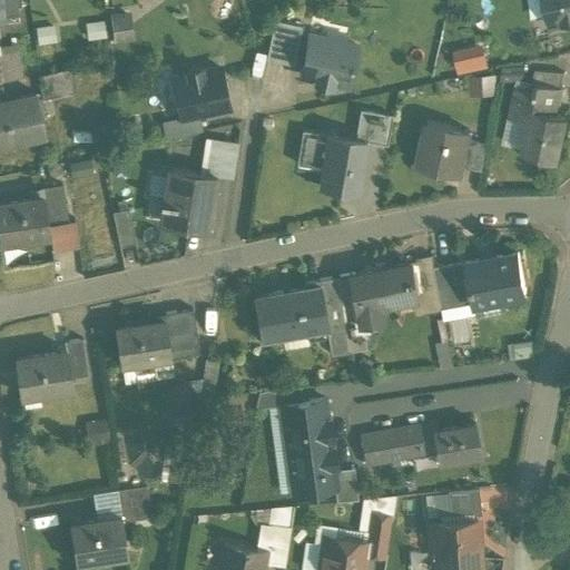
[(569,0),(544,0),(550,23),(569,19),(569,0)]
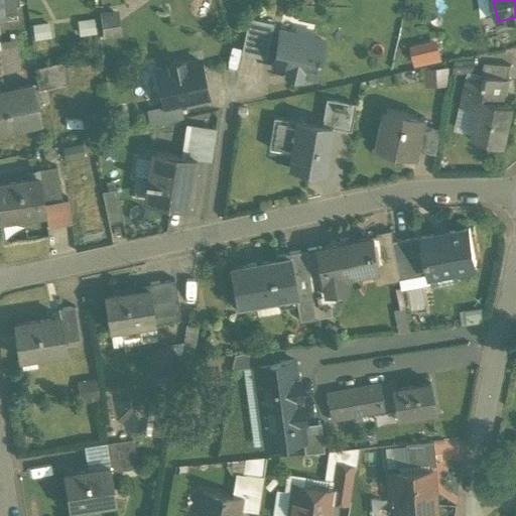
[(116,11),(101,13),(105,37),(119,35),(116,11)]
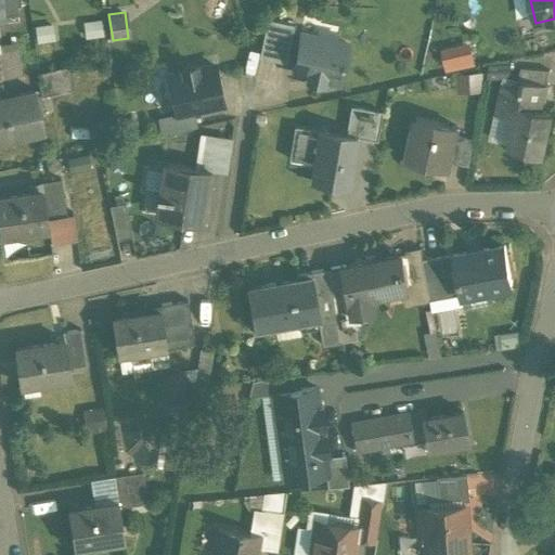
[(294,25),(267,20),(258,57),(285,63),(294,25)]
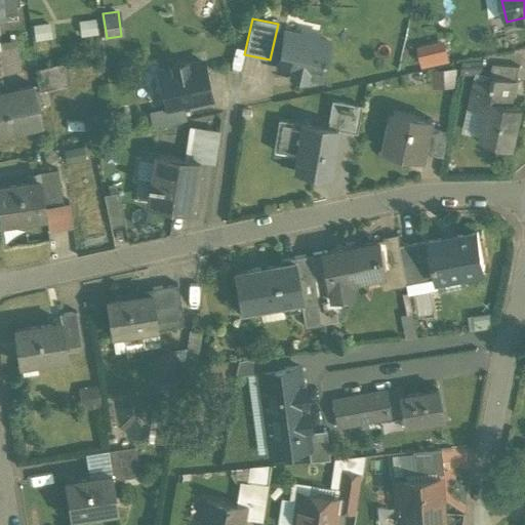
[(300,36),(284,33),(276,69),(292,72),(291,75),(305,78),(306,75),(321,78),(329,42),(316,39),(318,35),(301,31),(300,36)]
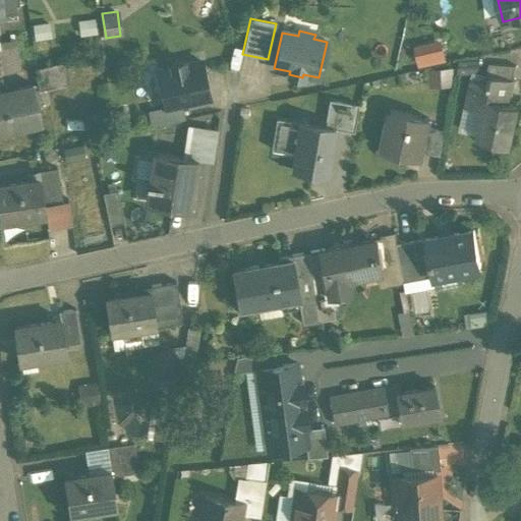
[(65,61),(34,68),(38,90),(69,82),(65,61)]
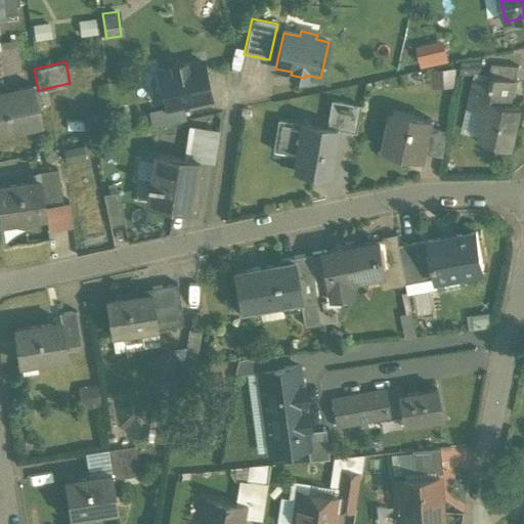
[(202,61),(184,66),(183,61),(171,63),(172,68),(159,71),(166,106),(182,103),(210,97),(202,61)]
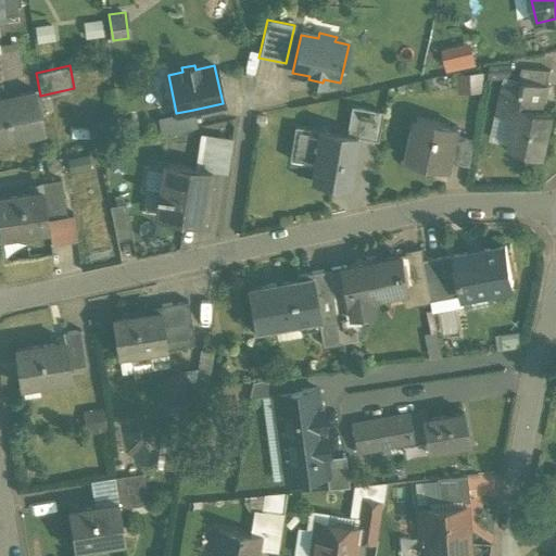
[(551,68),(522,66),(520,78),(547,84),(551,68)]
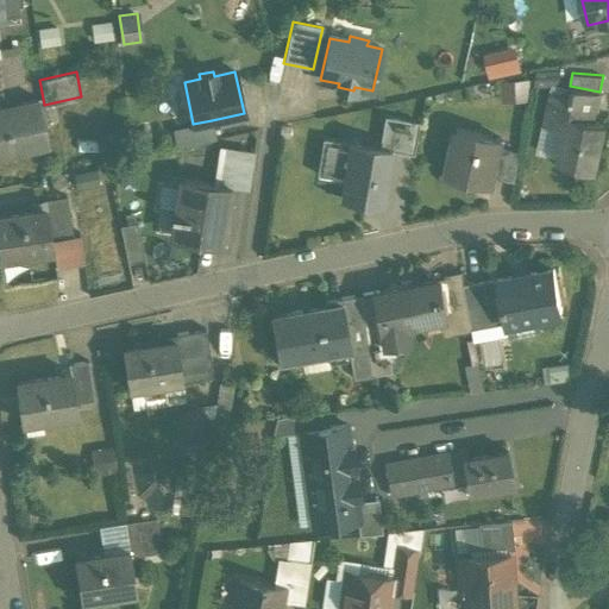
[(508,99),(534,98),(533,79),(508,80),(508,99)]
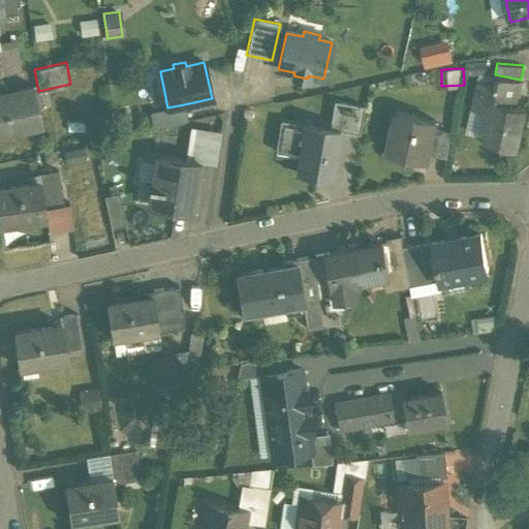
[(521,80),(495,74),(495,75),(497,75),(495,84),(477,80),(471,107),(473,107),(490,111),(484,136),(483,137),(503,142),(519,145),(524,119),(525,119),(527,106),(510,103),(514,89),(519,90),(522,81),(521,80)]
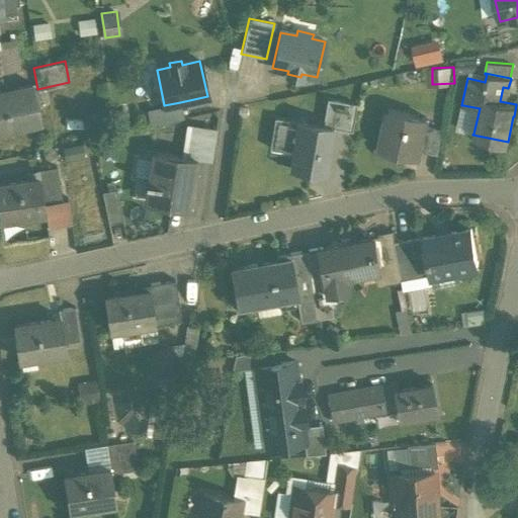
[(31,83),(0,89),(0,127),(39,119),(31,83)]
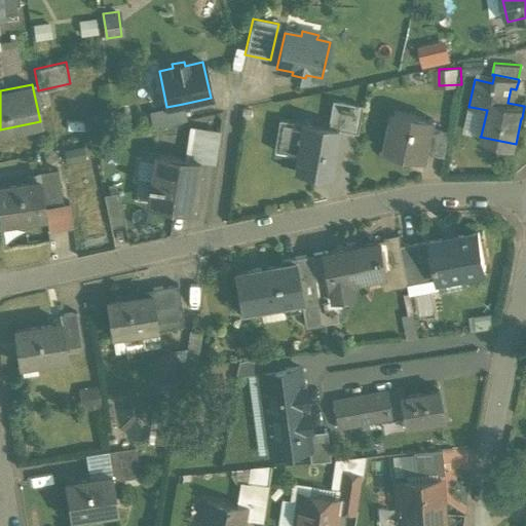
[(362,105),(332,101),(327,127),(337,129),(357,133),(362,105)]
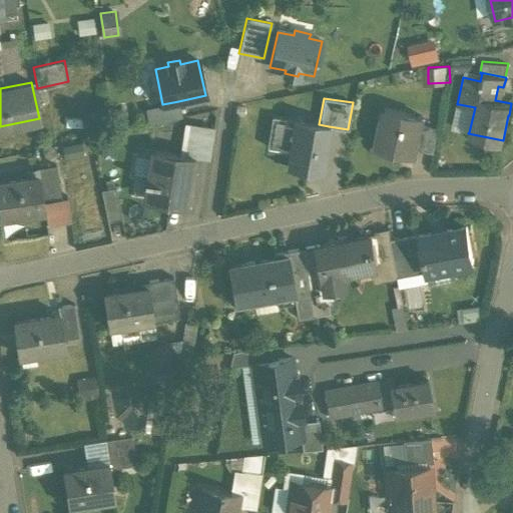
[(178,101),(162,104),(146,108),(149,124),(182,117),(178,101)]
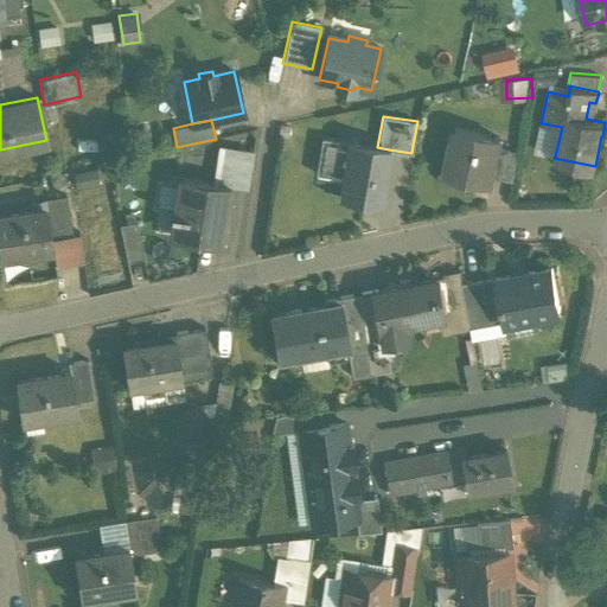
[(499,136),(455,128),(455,129),(461,131),(457,154),(449,152),(445,174),(491,184),(498,147),(499,136)]
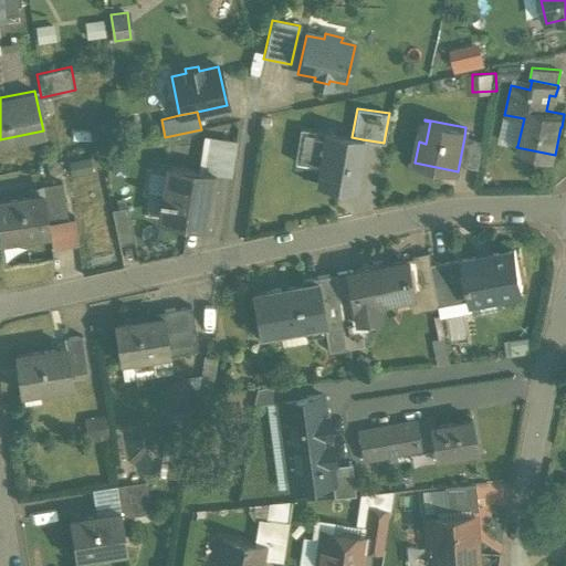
[(326,133),(300,128),(294,161),(321,166),(326,133)]
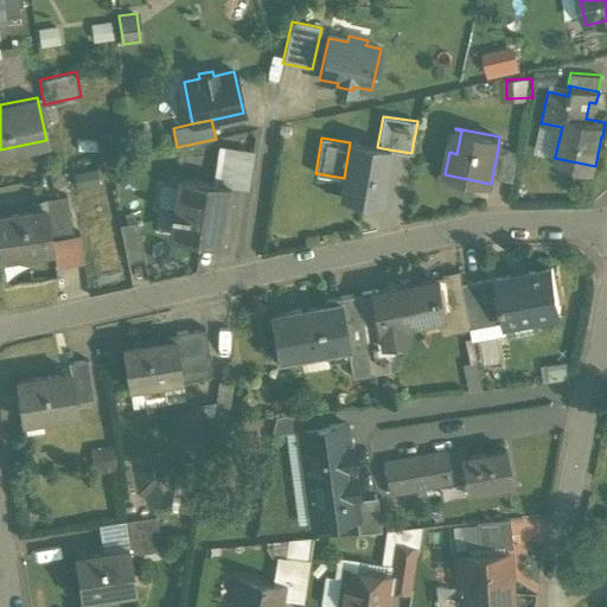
[(377,147),(350,142),(344,178),(340,195),(379,202),(389,149),(377,147)]
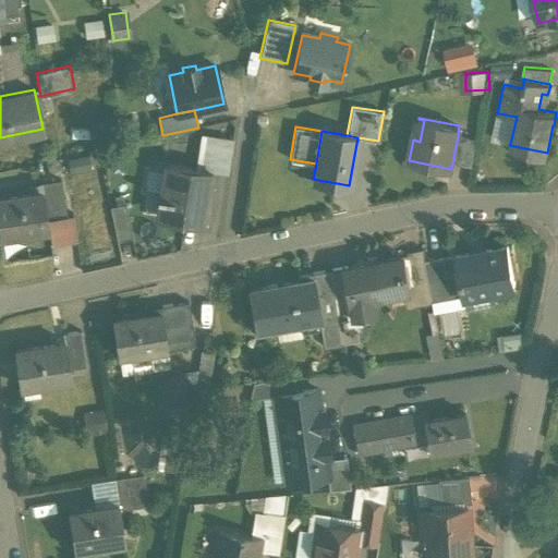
[(196,168),(211,171),(217,136),(202,134),(196,168)]
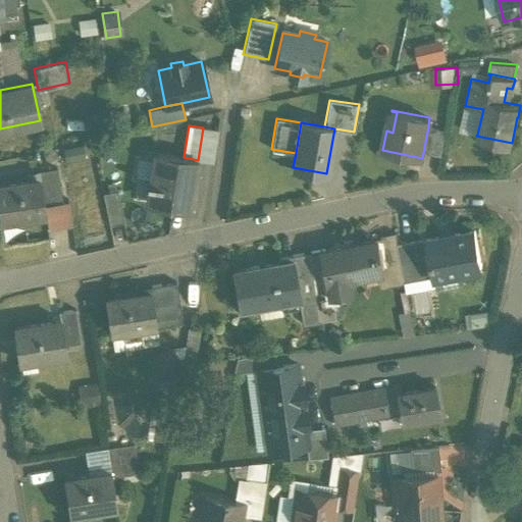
[(447,129),(428,126),(423,152),(442,156),(447,129)]
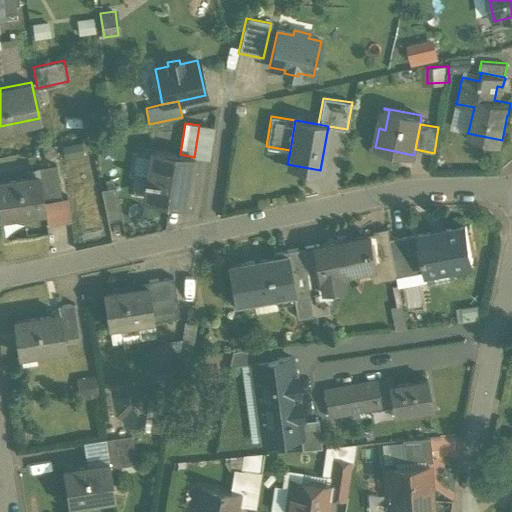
[(199,125),(194,157),(209,159),(214,128),(199,125)]
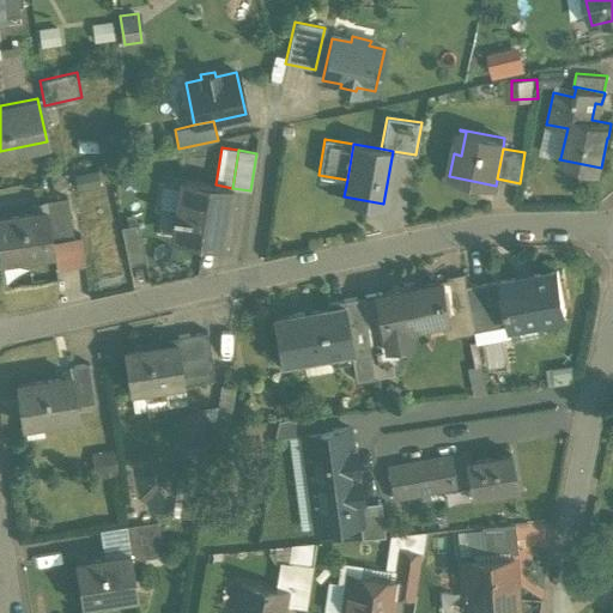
[(216,184),(182,180),(173,236),(223,244),(232,188),(216,184)]
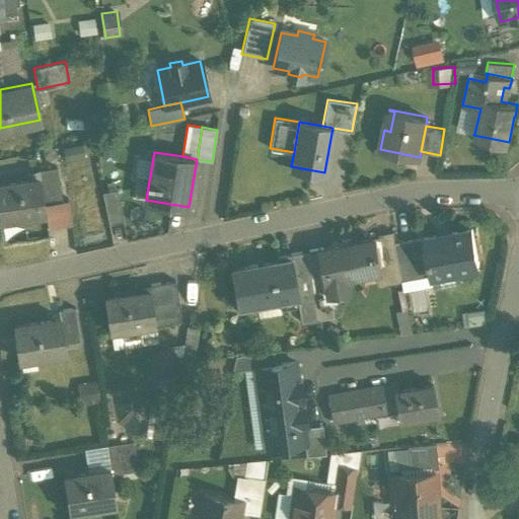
[(56,166),(38,169),(39,177),(40,177),(44,203),(61,200),(56,166)]
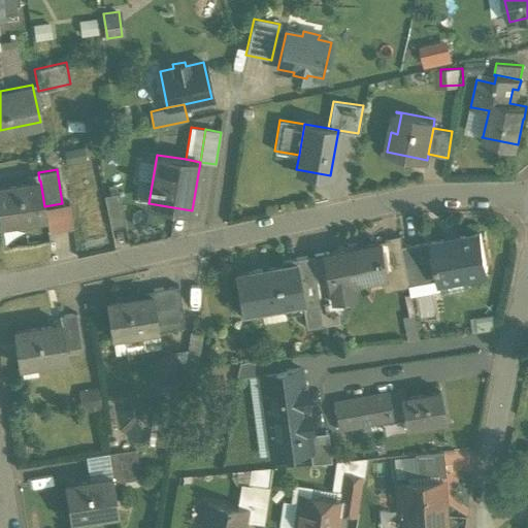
[(39,180),(0,186),(0,223),(45,217),(44,206),(40,180),(39,180)]
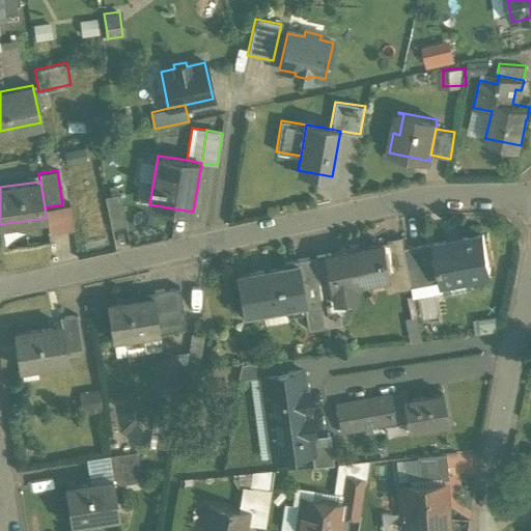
[(119,193),(104,196),(111,229),(126,226),(119,193)]
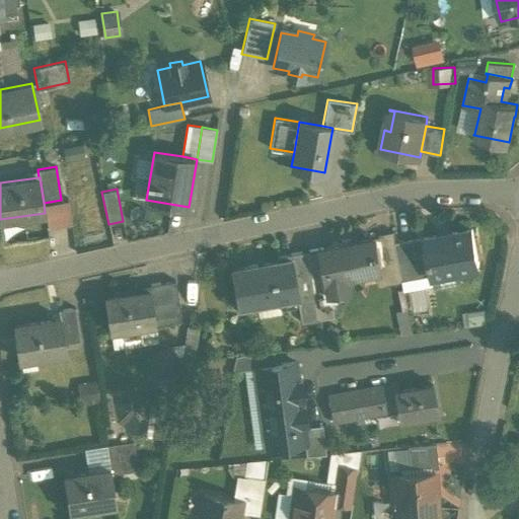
[(61,200),(44,203),(45,213),(47,226),(72,223),(69,199),(61,200)]
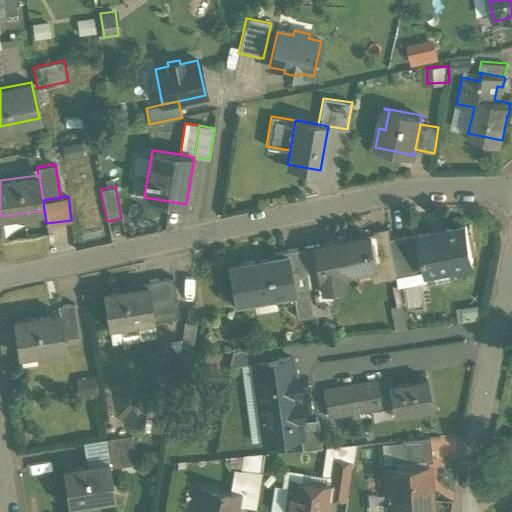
[(431,231),(418,234),(425,271),(473,262),(466,224),(445,228),(446,231),(432,234),(431,231)]
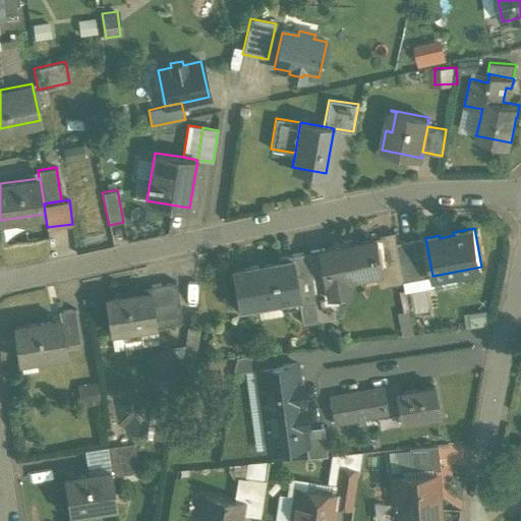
[(395,232),(381,235),(381,237),(386,261),(400,257),(397,243),(395,232)]
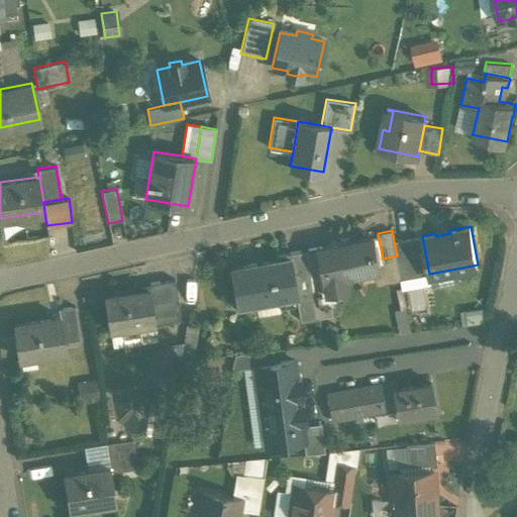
[(383,259),(378,235),(331,244),(334,262),(338,262),(341,276),(338,277),(338,278),(344,277),(376,271),(385,269),(383,259)]
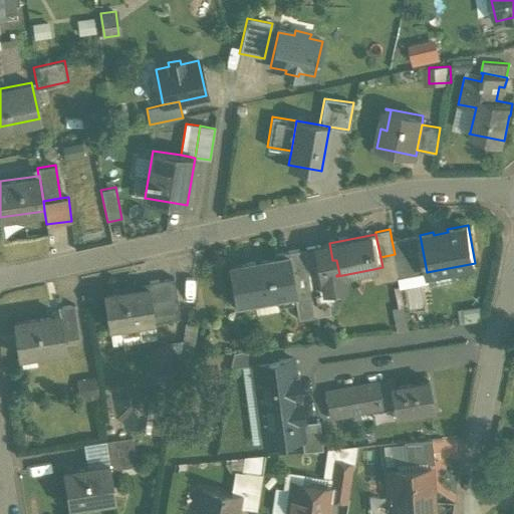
[(420,235),(392,240),(395,254),(399,277),(427,272),(420,235)]
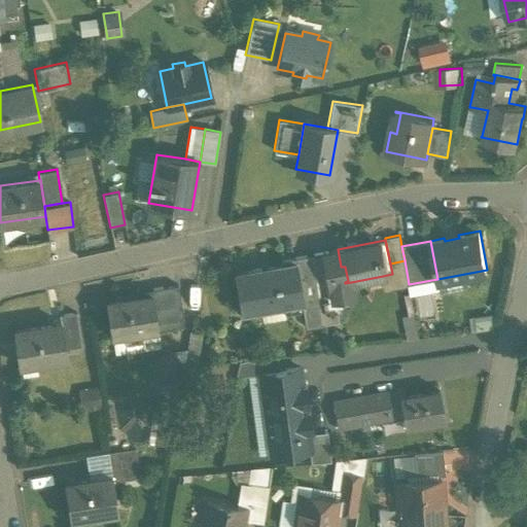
[(341,267),(338,249),(324,252),(327,271),(325,271),(331,299),(334,299),(353,294),(351,282),(345,283),(345,282),(348,281),(345,267),(341,267)]
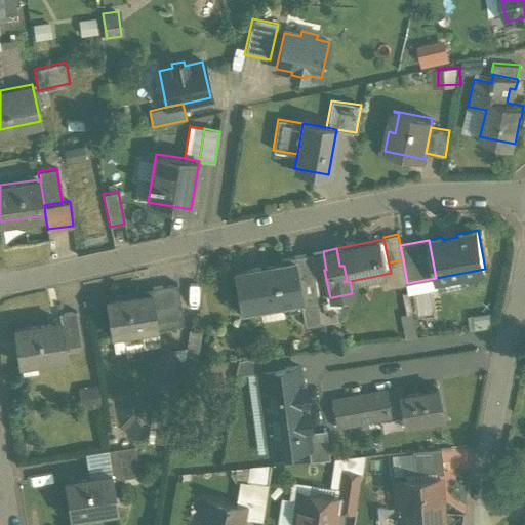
[(330,297),(324,270),(326,270),(323,251),(310,253),(311,253),(317,294),(320,323),(336,320),(334,310),(332,297),(330,297)]
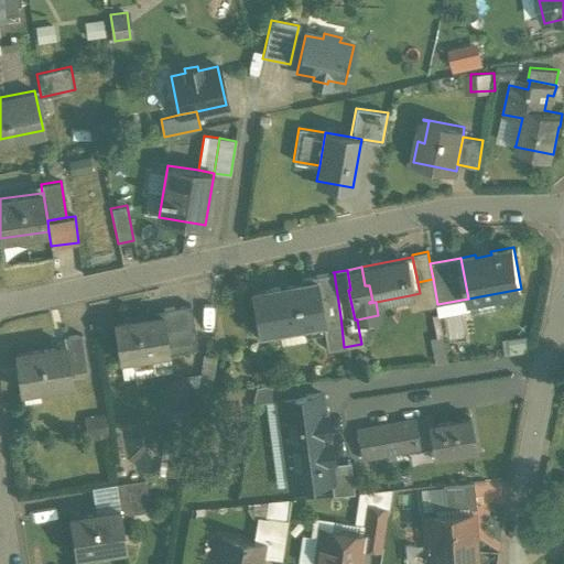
[(334,272),(315,277),(322,320),(340,316),(334,272)]
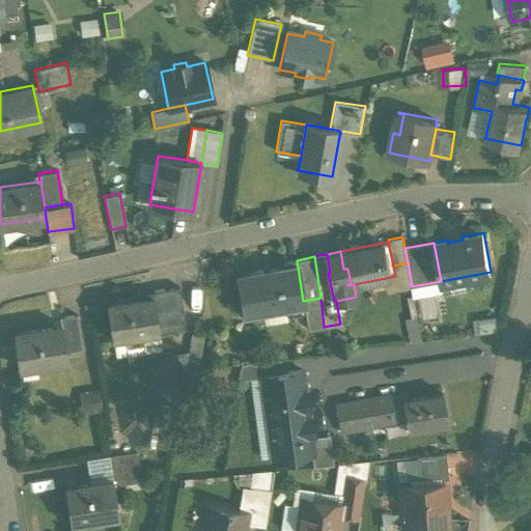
[(283,267),(235,276),(243,313),(284,306),(286,314),(305,311),(308,329),(324,327),(320,298),(303,301),(297,260),(282,262),(283,267)]
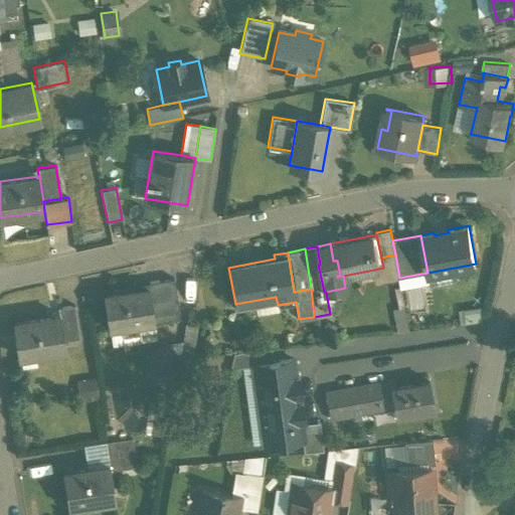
[(395,254),(381,258),(383,268),(374,270),(376,283),(399,278),(395,254)]
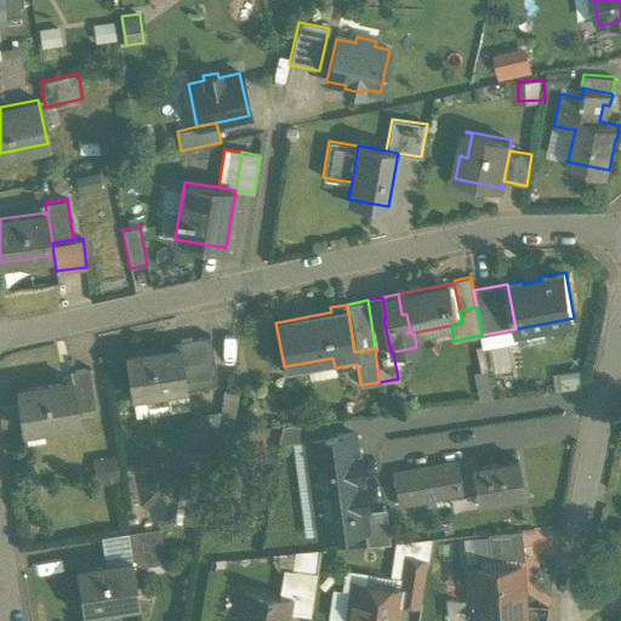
[(177,347),(125,354),(131,394),(216,382),(209,335),(177,340),(177,347)]
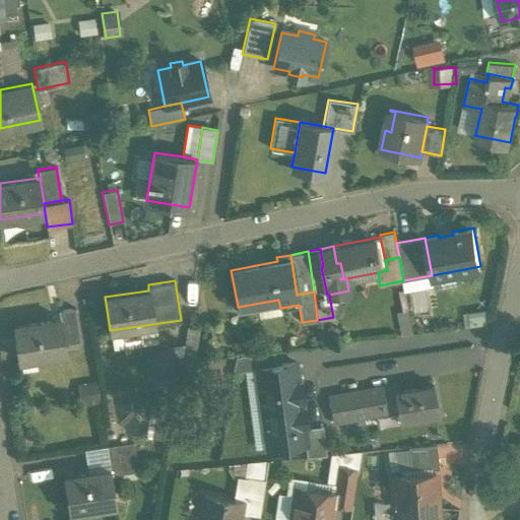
[(348,290),(329,295),(331,307),(343,304),(349,295),(348,290)]
